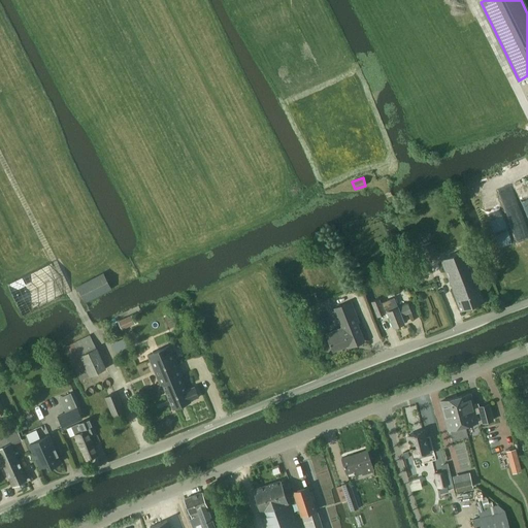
[(430,242),(420,246),(425,260),(438,255),(434,244),(432,245),(430,242)]
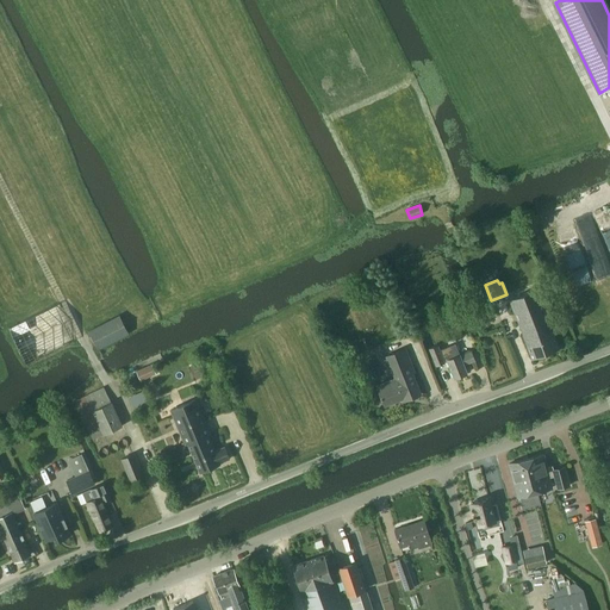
[(559,348),(536,290),(509,300),(531,359),(559,348)]
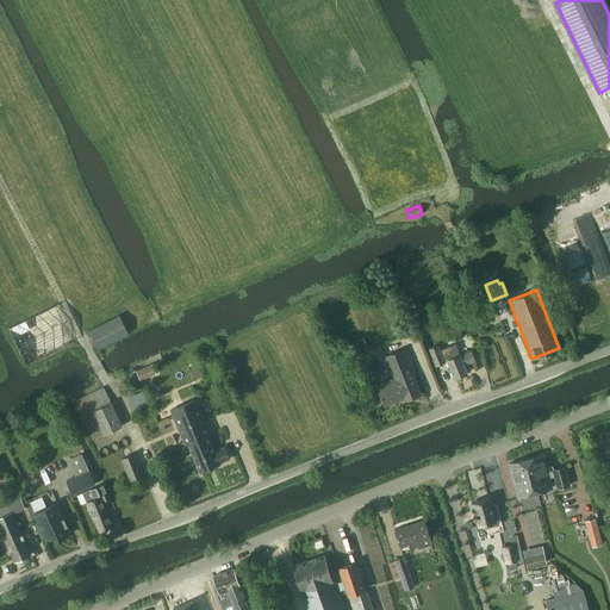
[(119,316),(89,330),(98,349),(129,335),(119,316)]
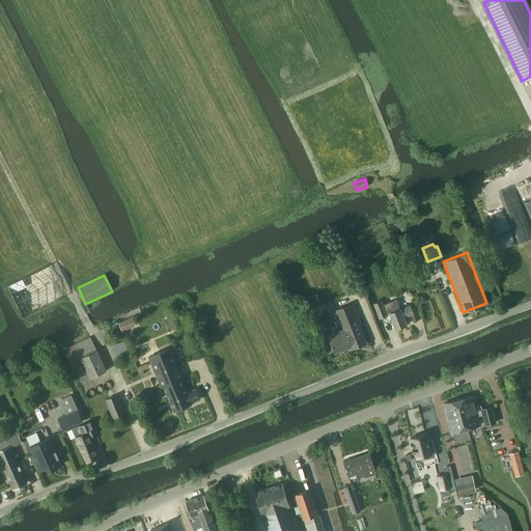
[(403,317),(413,313),(410,306),(400,310),(396,300),(383,305),(381,300),(373,303),(379,317),(389,314),(395,329),(407,325),(403,317)]
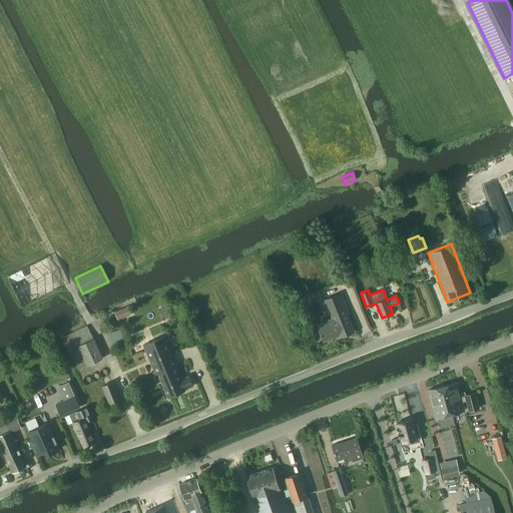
[(345,335),(354,332),(347,314),(348,313),(341,294),(325,300),(333,319),(317,325),(323,341),(345,333),(345,335)]
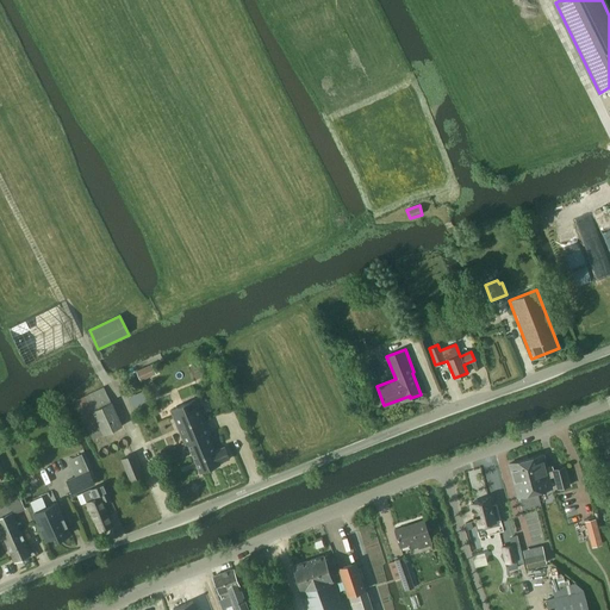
[(136,372),(141,381),(156,374),(153,365),(136,372)]
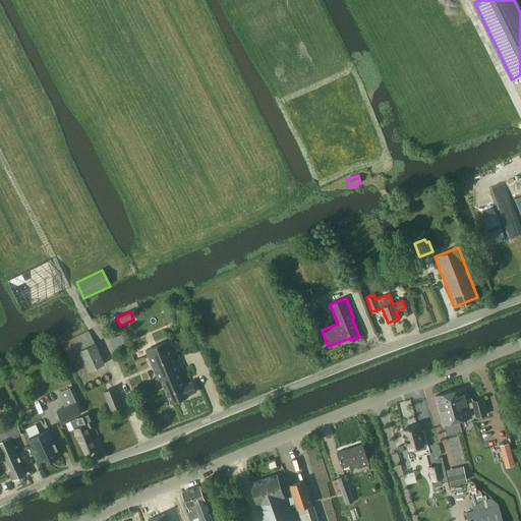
[(167,341),(146,350),(158,380),(160,379),(177,371),(179,370),(167,341)]
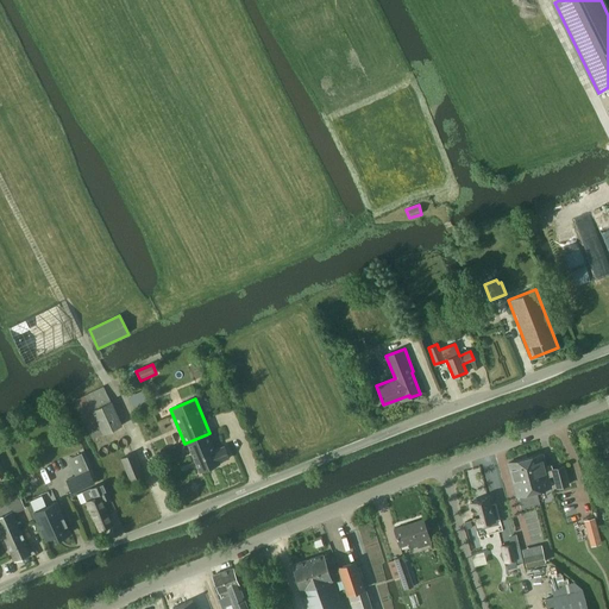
[(104,434),(121,426),(111,401),(92,410),(104,434)]
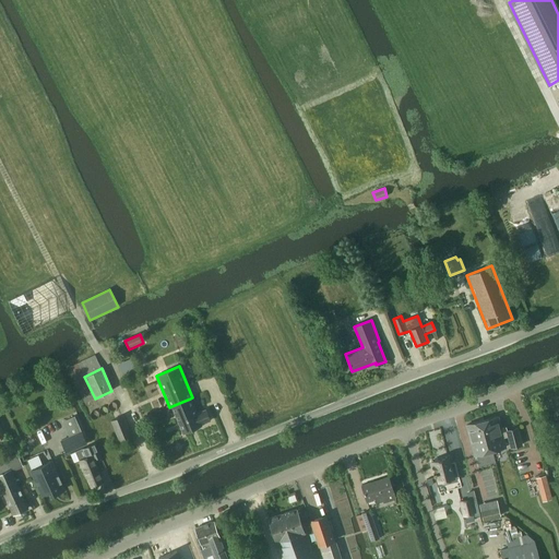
[(190,399),(171,406),(182,432),(201,425),(201,424),(210,420),(205,409),(197,414),(190,399)]
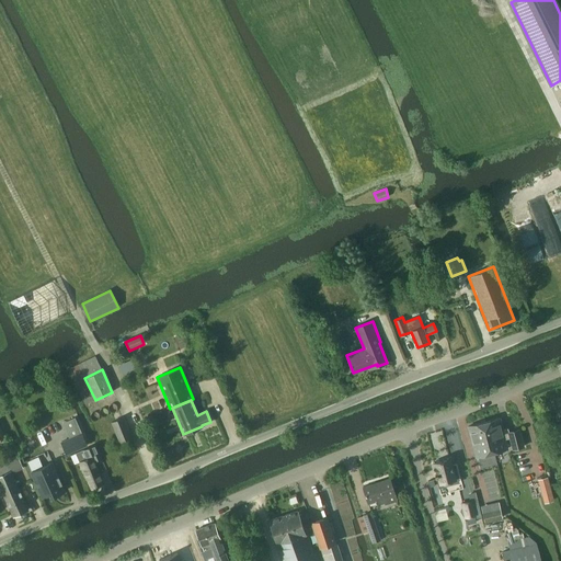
[(133,438),(124,418),(112,422),(121,444),(133,438)]
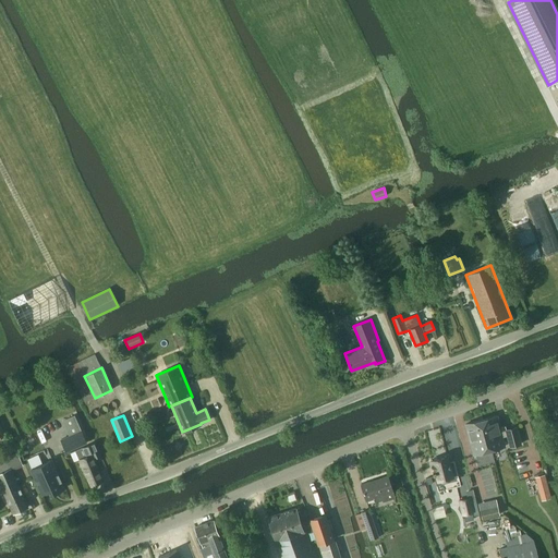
[(483,420),(492,450),(504,447),(500,437),(507,435),(510,447),(521,444),(516,427),(506,429),(505,426),(500,427),(497,415),(483,420)]
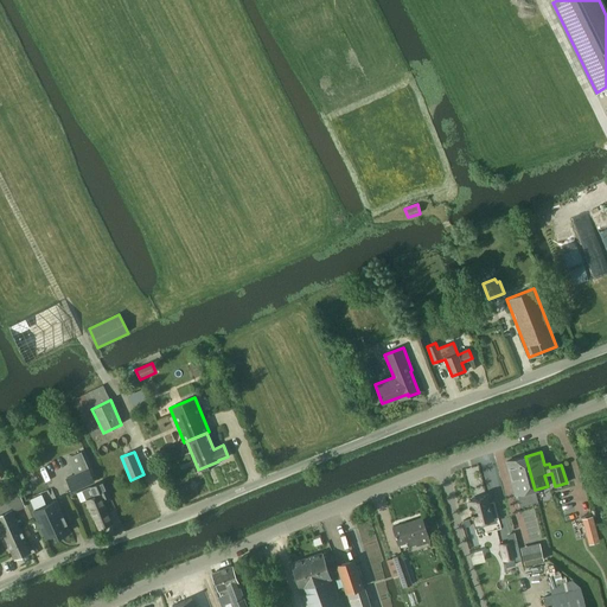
[(525,457),(506,461),(515,494),(517,494),(522,493),(523,499),(536,496),(535,490),(525,457)]
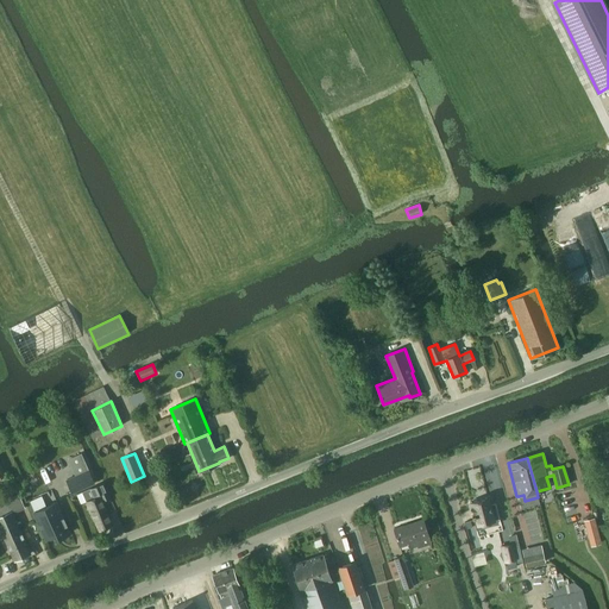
[(79,477),(70,481),(77,495),(83,493),(96,487),(96,485),(89,472),(79,478),(79,477)]
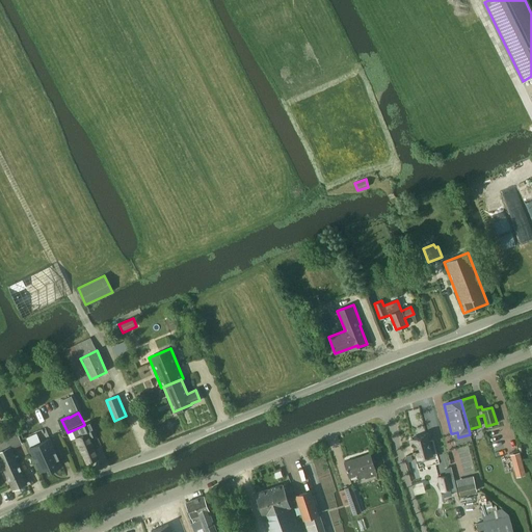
[(84,424),(84,425),(73,430),(87,463),(99,459),(89,437),(97,434),(90,421),(84,424)]
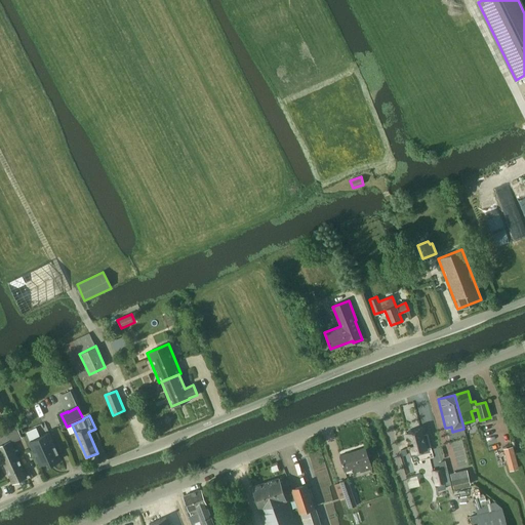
[(6,433),(0,435),(0,455),(3,461),(16,454),(11,443),(10,440),(21,436),(16,426),(5,431),(6,433)]
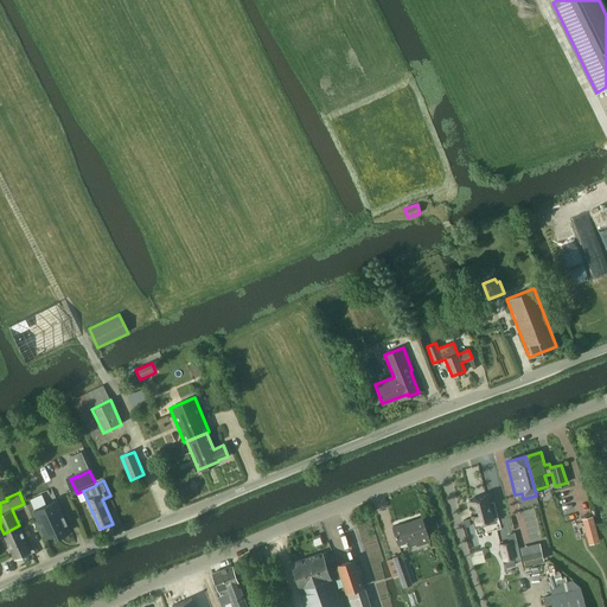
[(487,497),(466,502),(471,519),(475,518),(477,524),(492,521),(492,523),(499,521),(493,502),(489,503),(487,497)]
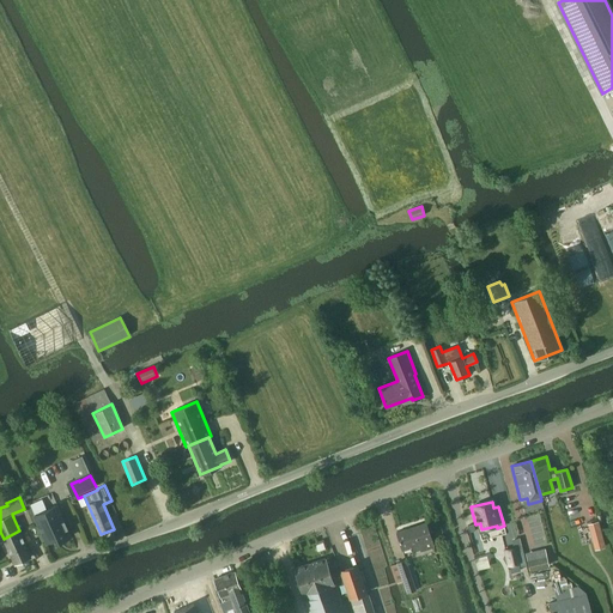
[(58,542),(58,541),(61,540),(61,541),(71,536),(58,505),(34,515),(47,544),(55,540),(56,542),(58,542)]
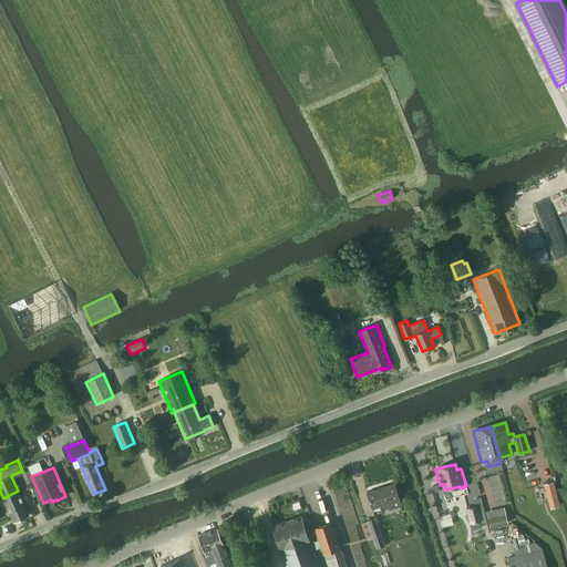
[(554,482),(546,484),(548,492),(555,491),(554,482)]
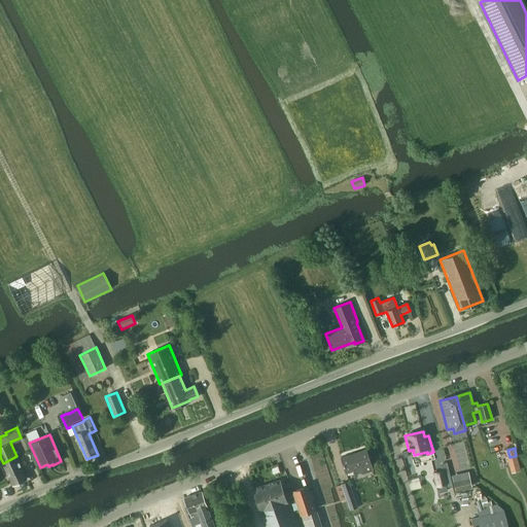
[(372,468),(371,465),(366,450),(341,458),(346,472),(353,470),(354,473),(372,468)]
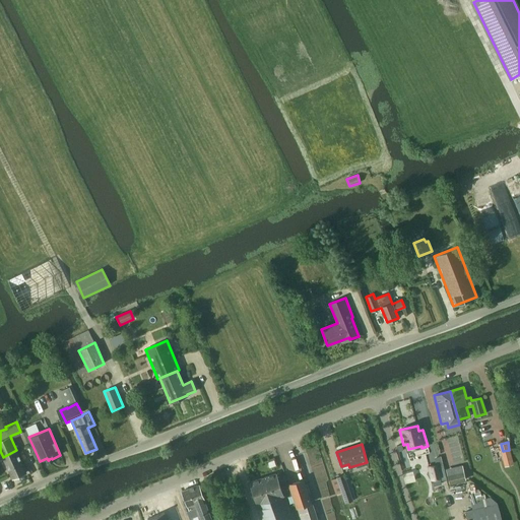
[(26,472),(16,450),(3,457),(12,478),(26,472)]
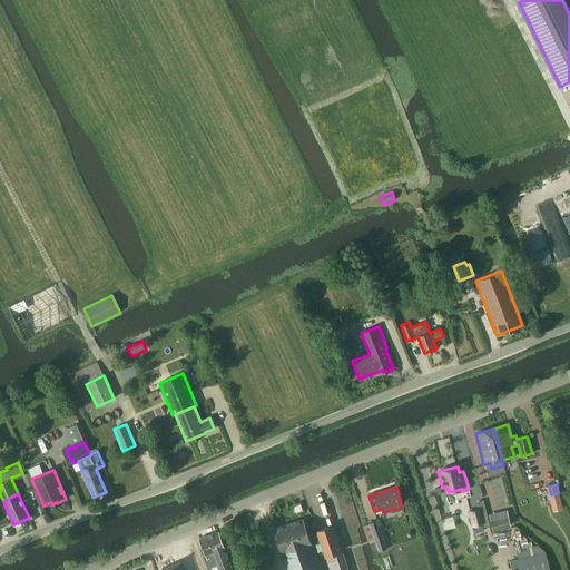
[(468,511),(472,527),(474,527),(475,533),(484,531),(482,524),(484,524),(481,512),(487,511),(483,499),(475,501),(477,509),(468,511)]
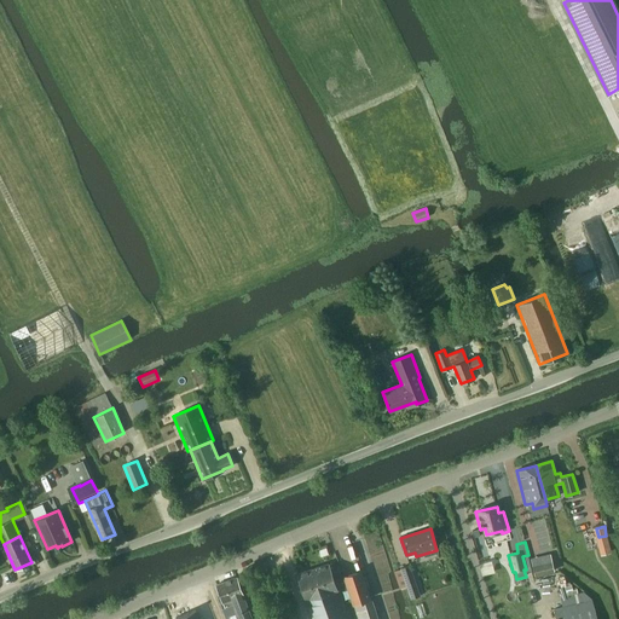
[(611,553),(608,544),(601,547),(599,547),(600,555),(611,553)]
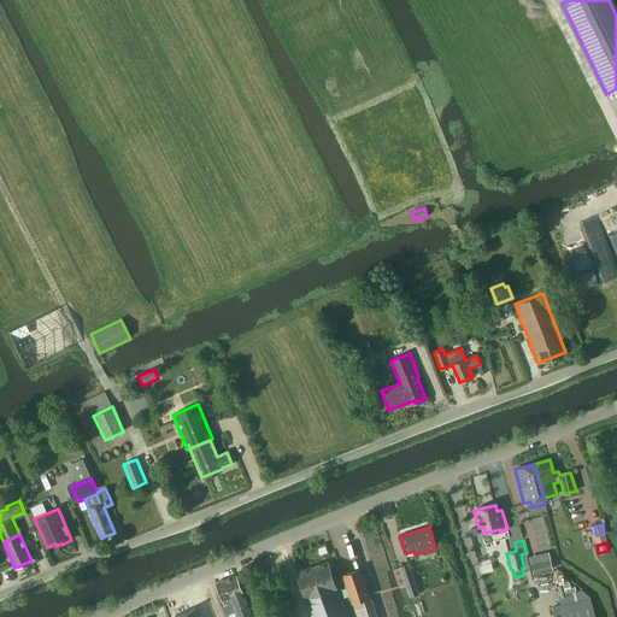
[(550,558),(530,563),(533,574),(552,569),(550,558)]
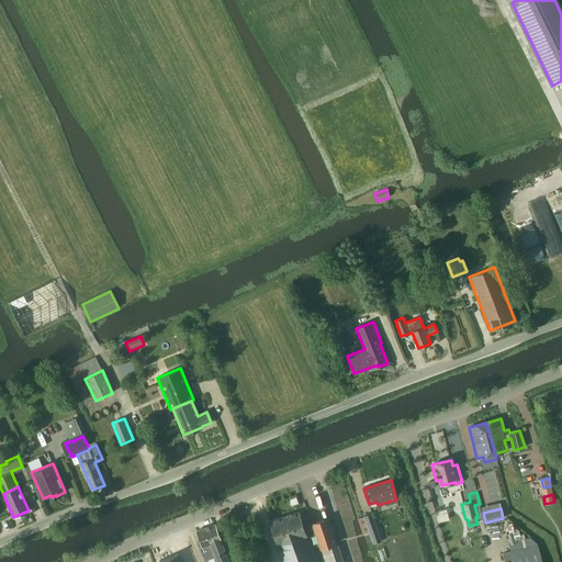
[(273,531),(301,523),(298,512),(270,521),(273,531)]
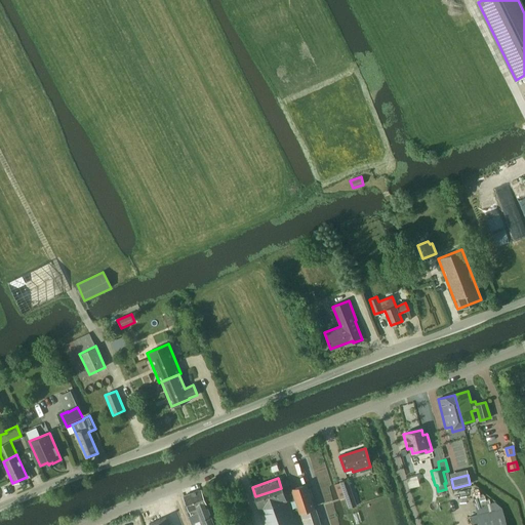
[(339,482),(340,483),(334,484),(338,498),(345,496),(349,508),(356,506),(347,479),(339,482)]
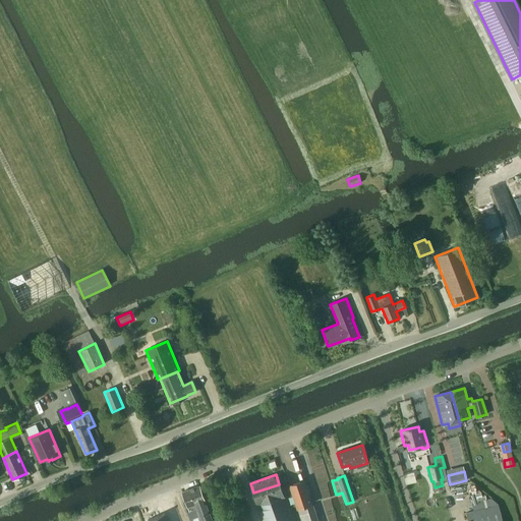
[(290,485),(297,509),(311,505),(303,481),(290,485)]
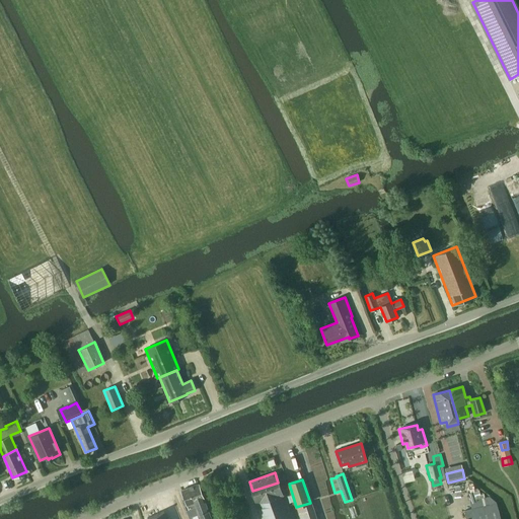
[(282,496),(278,483),(252,491),(262,518),(292,518),(284,496),(282,496)]
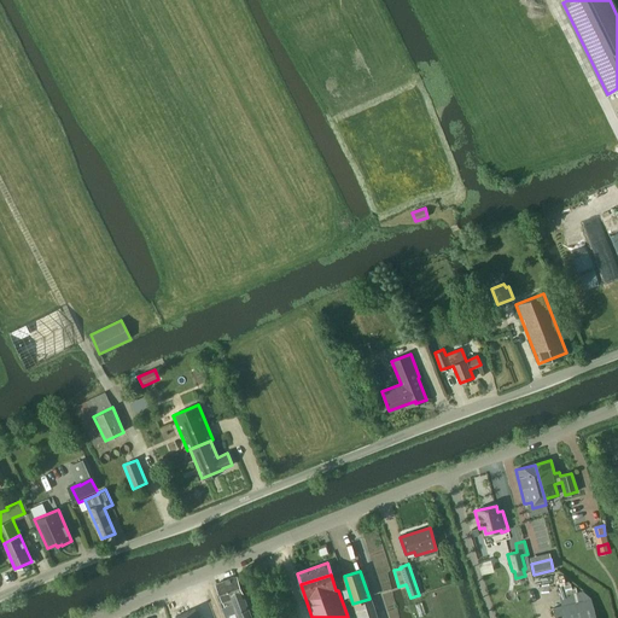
[(225,606),(232,604),(233,604),(232,600),(244,595),(237,577),(216,584),(225,606)]
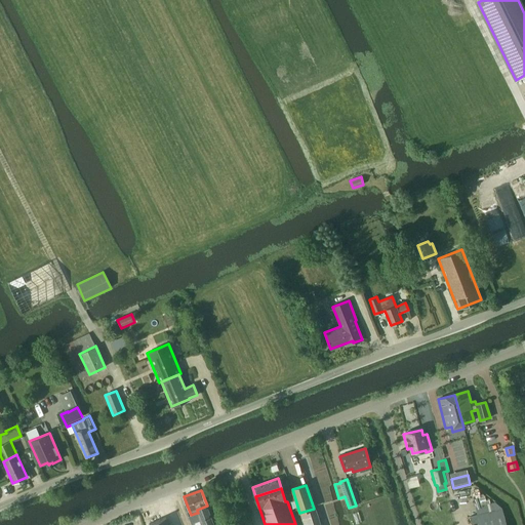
[(198,513),(197,513),(202,524),(212,524),(211,523),(213,522),(207,506),(197,510),(198,513)]
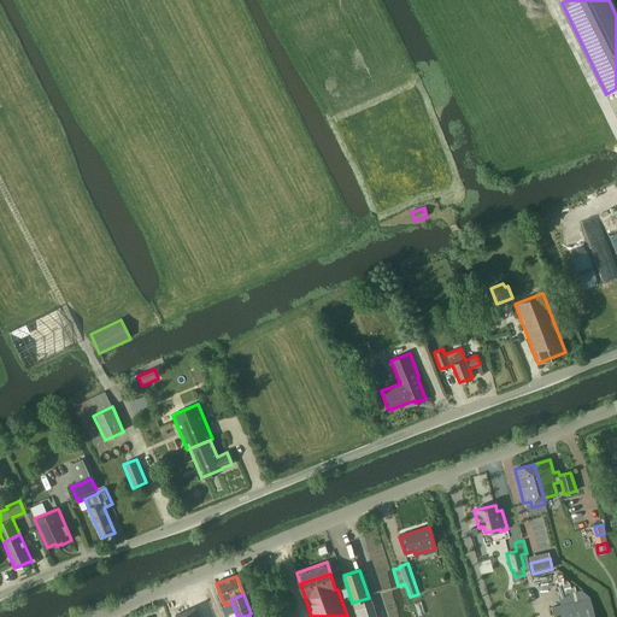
[(594,616),(589,597),(552,607),(554,616),(594,616)]
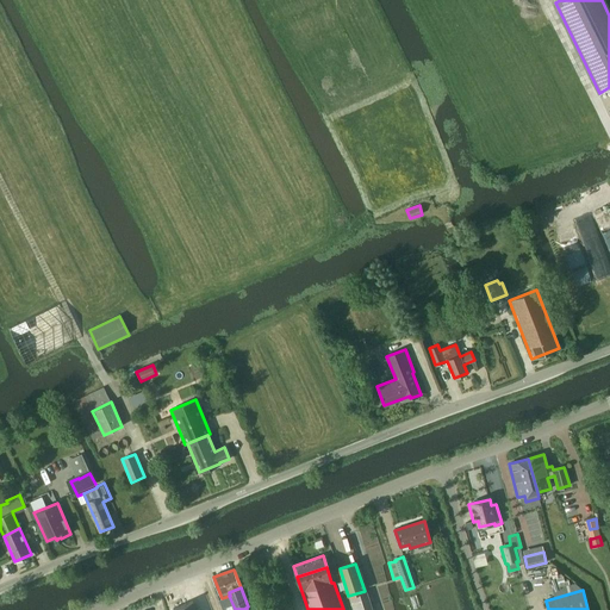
[(367,591),(348,597),(348,598),(352,609),(371,603),(367,591)]
